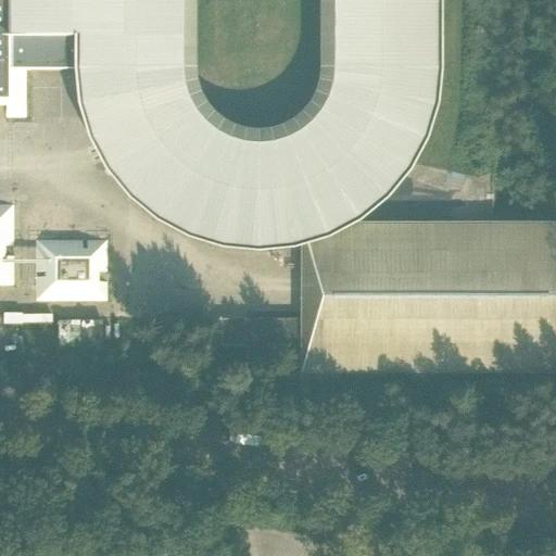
[(0,0),(0,106),(5,106),(5,118),(25,118),(25,71),(25,38),(16,38),(16,29),(25,29),(24,0),(0,0)]
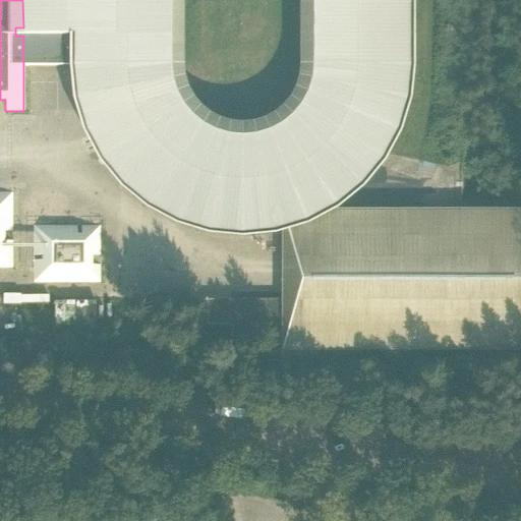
[(22,0),(23,27),(15,27),(15,36),(23,36),(23,66),(67,66),(80,66),(83,96),(88,110),(93,126),(89,127),(89,128),(96,125),(109,151),(103,155),(104,156),(107,153),(126,177),(151,197),(178,212),(208,222),(239,224),(271,221),(269,210),(296,201),(321,188),(327,198),(352,177),(371,154),(383,132),(384,130),(386,126),(395,97),(398,65),(398,35),(398,0),(22,0)]
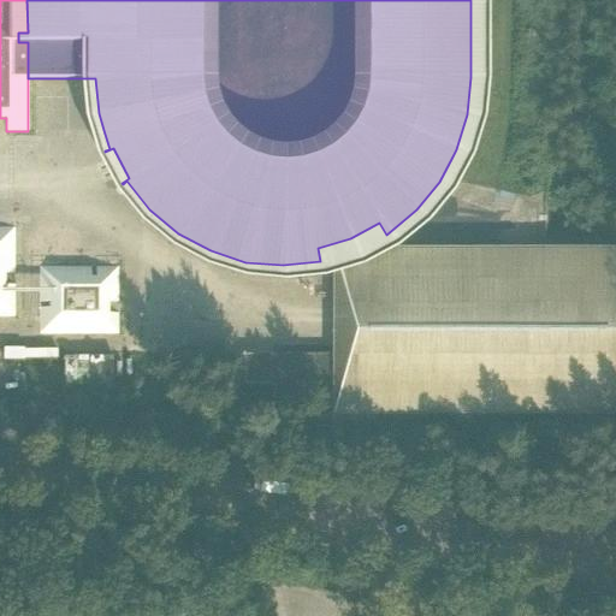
[(0,317),(13,317),(13,285),(5,285),(5,274),(13,274),(13,229),(0,227),(0,317)]
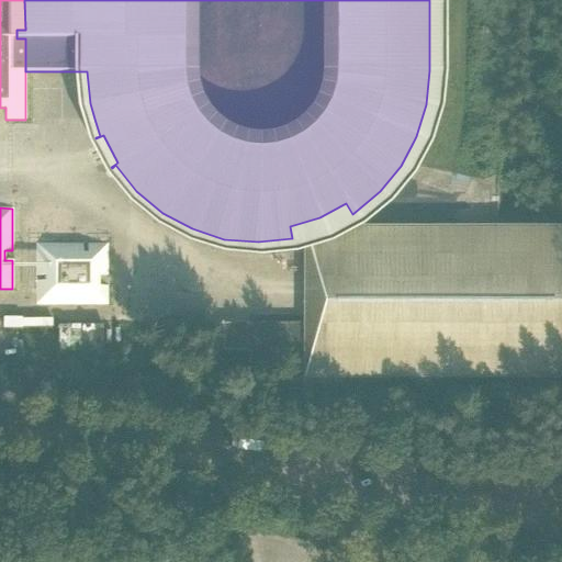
[(561,232),(304,233),(304,383),(561,382),(561,232)]
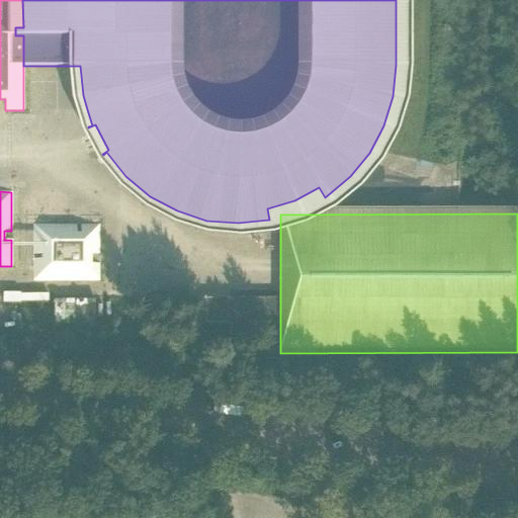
[(32,259),(32,281),(98,281),(98,264),(90,264),(90,254),(98,254),(98,225),(80,225),(80,233),(76,233),(76,225),(32,226),(32,255),(40,255),(40,259),(32,259)]
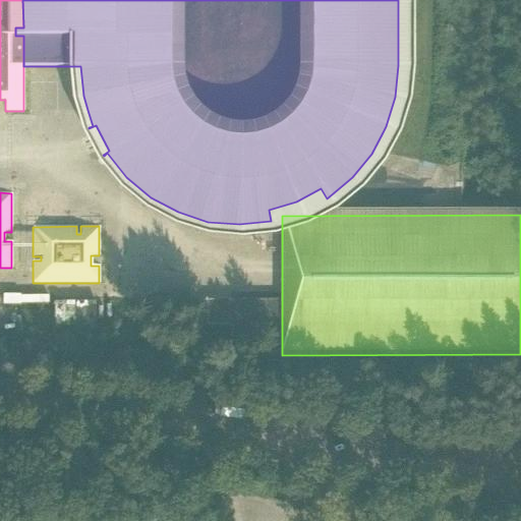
[(2,303),(19,303),(19,294),(2,294),(2,303)]
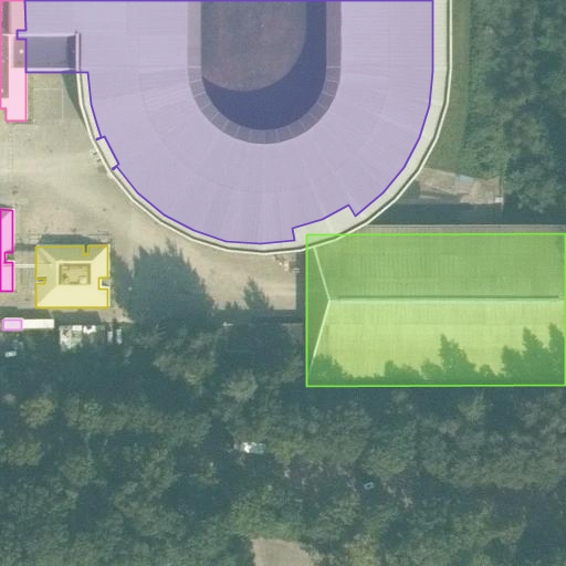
[(51,320),(21,320),(21,329),(52,329),(51,320)]
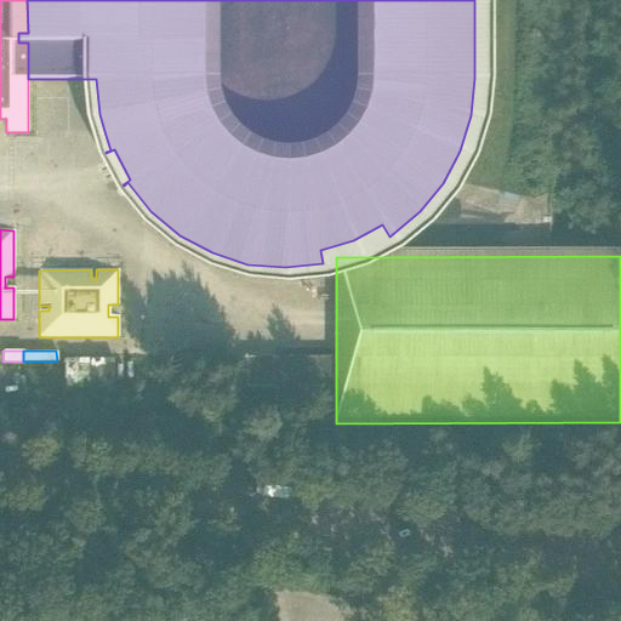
[(274,402),(303,402),(303,387),(332,387),(332,357),(245,358),(245,388),(274,387),(274,402)]
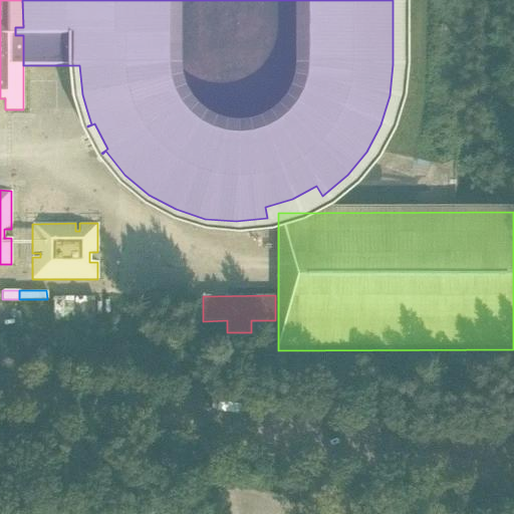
[(70,315),(103,317),(104,304),(92,304),(92,297),(77,296),(77,305),(71,305),(70,315)]
